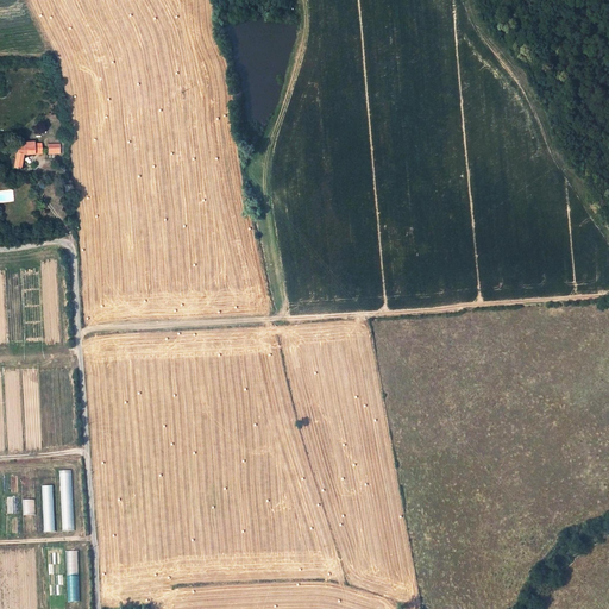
[(33,142),(18,143),(14,168),(20,169),(23,155),(42,154),(42,143),(33,144),(33,142)]
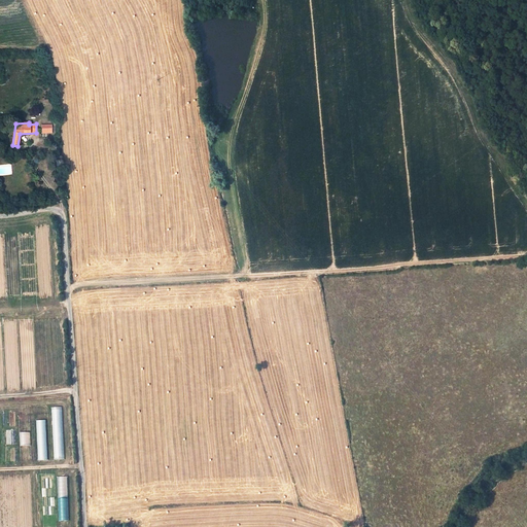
[(62,407),(51,408),(54,459),(64,459),(62,407)]
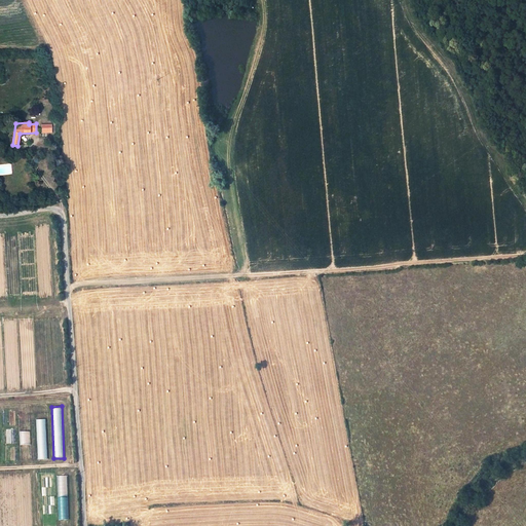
[(19,416),(19,429),(30,429),(30,416),(19,416)]
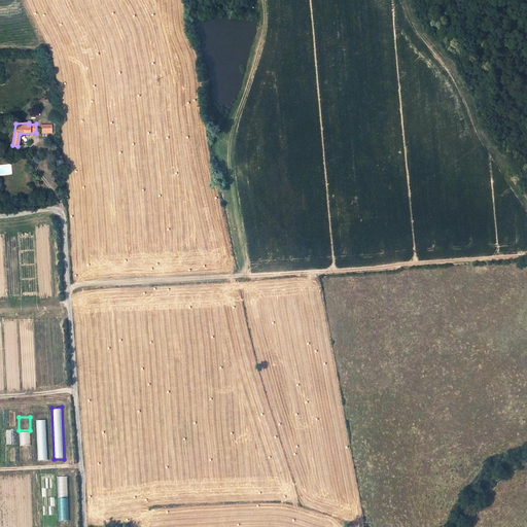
[(36,420),(37,460),(47,460),(46,420),(36,420)]
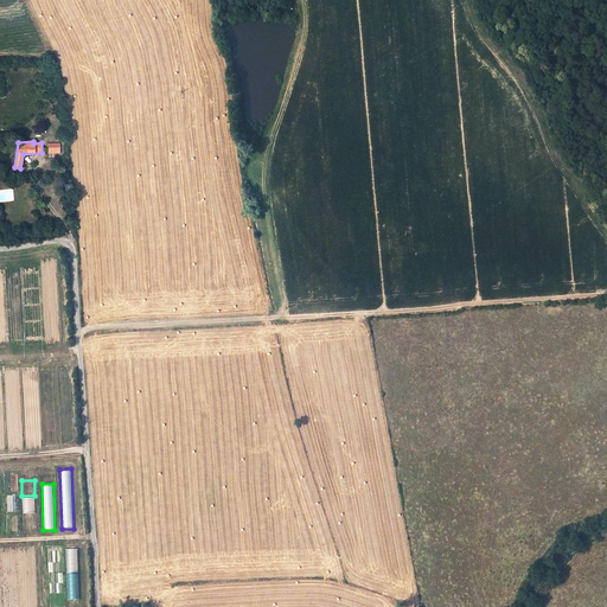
[(58,544),(44,544),(45,583),(59,582),(58,544)]
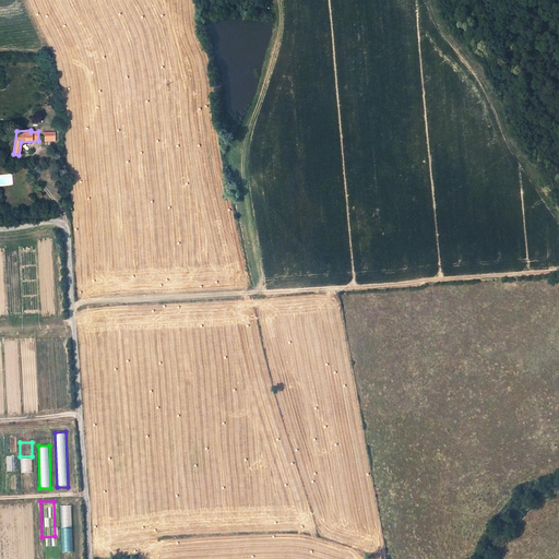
All buildings are outlined.
